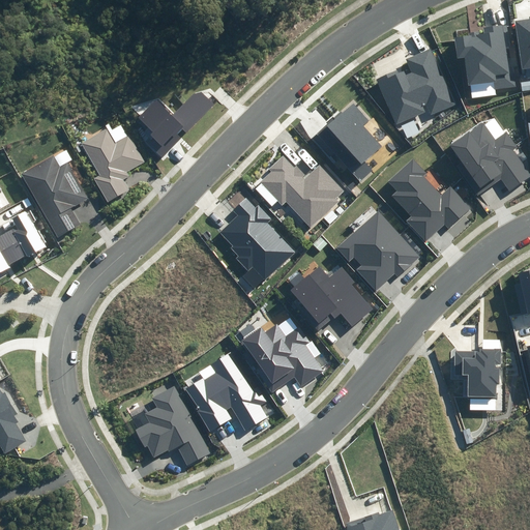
[(529,67),(529,17),(529,20),(516,22),(523,68),(529,67)]
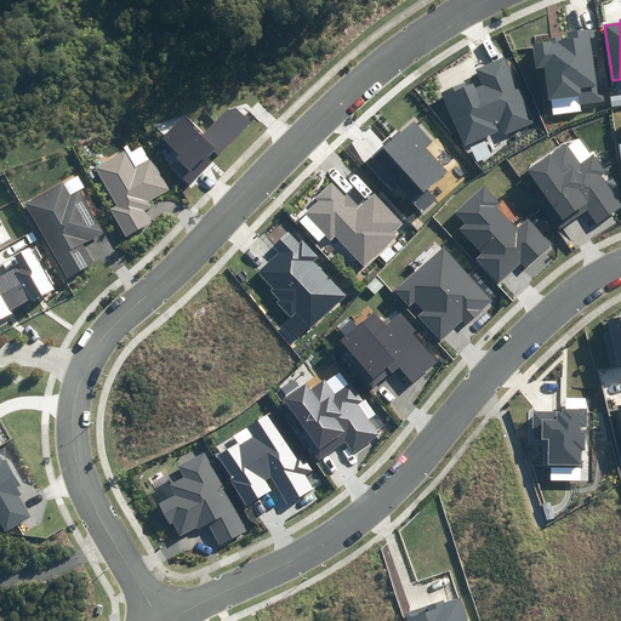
[(552,100),(553,114),(581,112),(580,106),(605,102),(603,89),(602,89),(593,29),(567,33),(567,39),(563,40),(563,36),(550,38),(550,43),(534,44),(536,69),(545,68),(550,101),(552,100)]
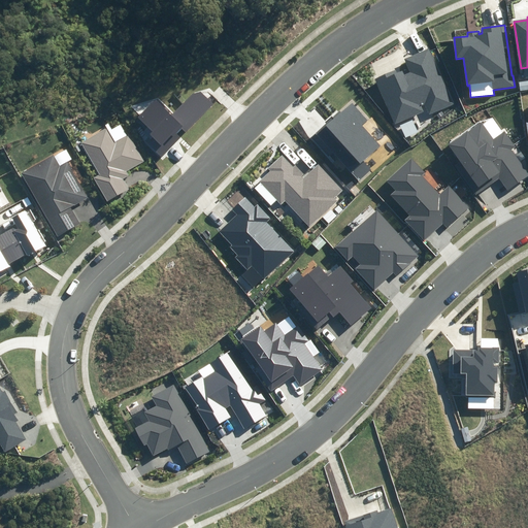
[(375,79),(395,124),(424,111),(422,106),(425,104),(429,116),(454,105),(429,48),(403,60),(409,72),(403,75),(402,71),(397,73),(396,70),(375,79)]
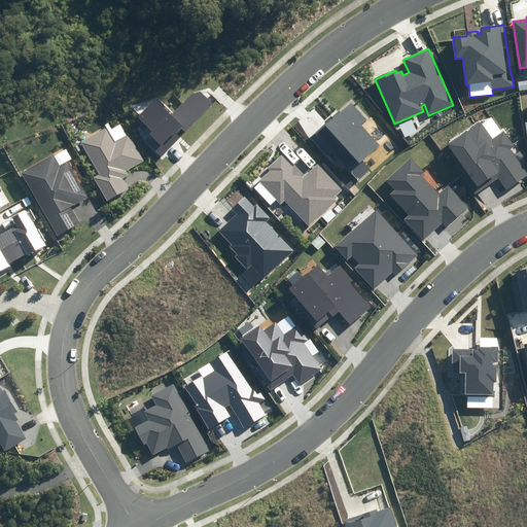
[(526,80),(518,81),(519,92),(526,90),(526,80)]
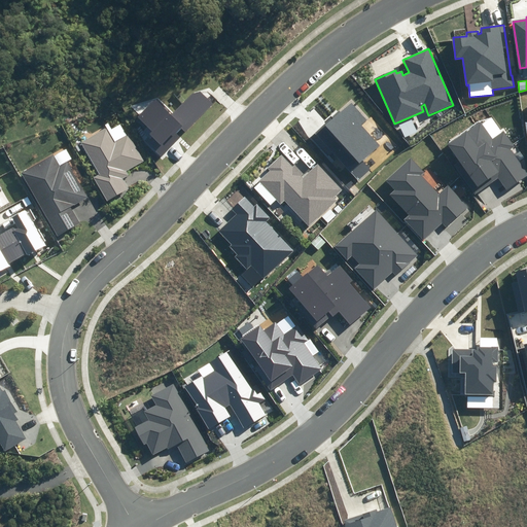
[(149,145),(162,156),(180,137),(176,133),(181,128),(185,132),(213,103),(200,92),(191,94),(171,115),(153,99),(137,116),(152,131),(150,134),(155,138),(149,145)]
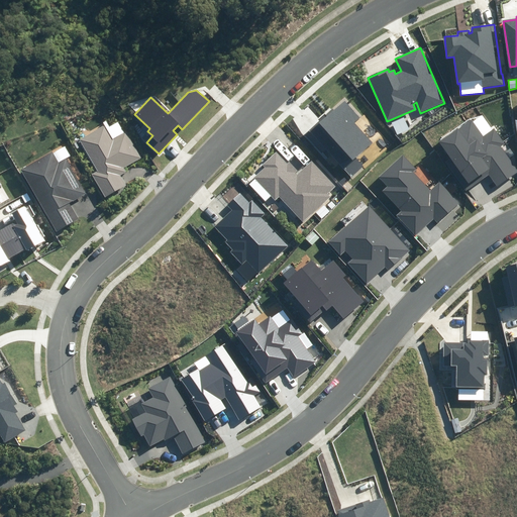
[(309,130),(351,177),(364,166),(356,157),(373,142),(354,122),(359,117),(344,101),(334,110),(333,108),(309,130)]
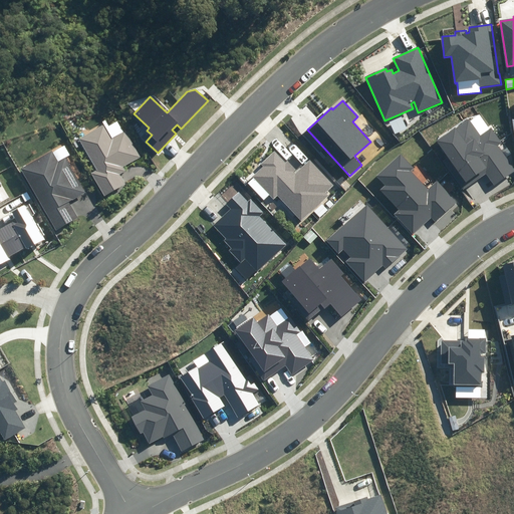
[(443,161),(463,191),(487,175),(494,184),(513,170),(513,169),(497,146),(501,143),(491,129),(480,137),(468,118),(436,140),(448,158),(443,161)]
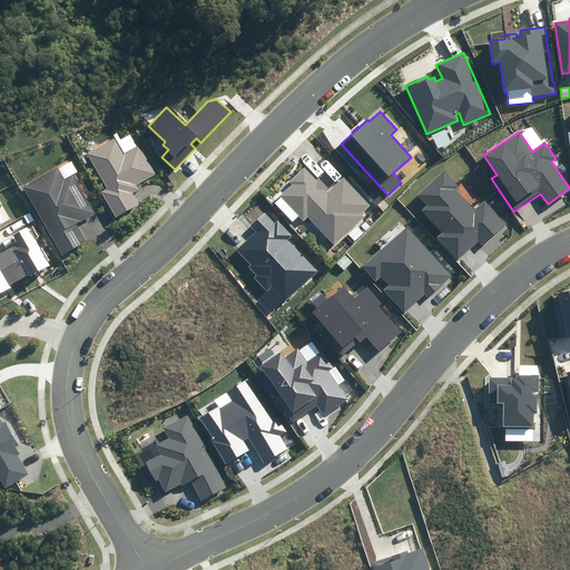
[(101,193),(116,217),(138,204),(133,194),(139,189),(137,185),(156,174),(139,145),(125,154),(116,138),(88,155),(108,188),(101,193)]
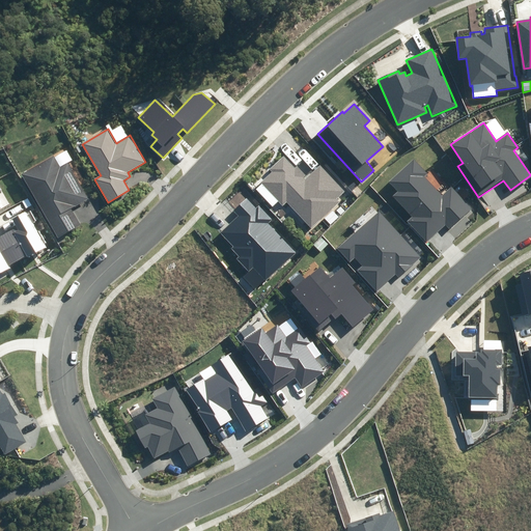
[(21,174),(57,238),(80,225),(71,208),(88,198),(67,162),(60,166),(54,156),(21,174)]
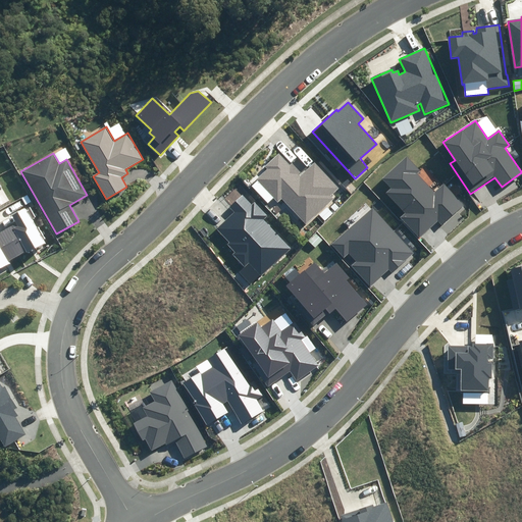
[(282,198),(307,224),(333,199),(331,196),(340,188),(316,161),(307,170),(296,159),(290,164),(279,153),(265,166),(267,169),(256,179),(277,203),(282,198)]
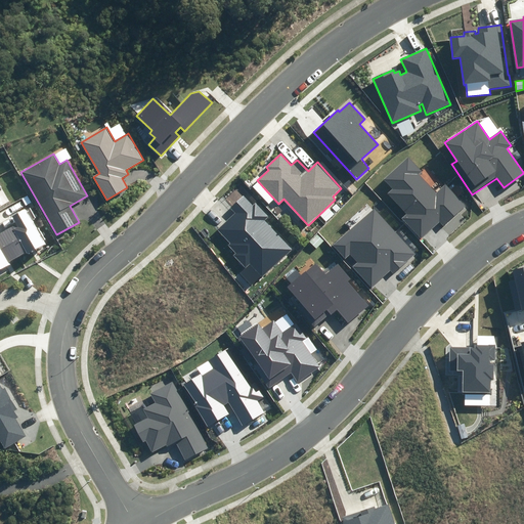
[(401,219),(420,239),(439,222),(444,227),(466,206),(445,184),(437,192),(420,174),(423,171),(408,157),(383,180),(392,189),(388,193),(406,214),(401,219)]
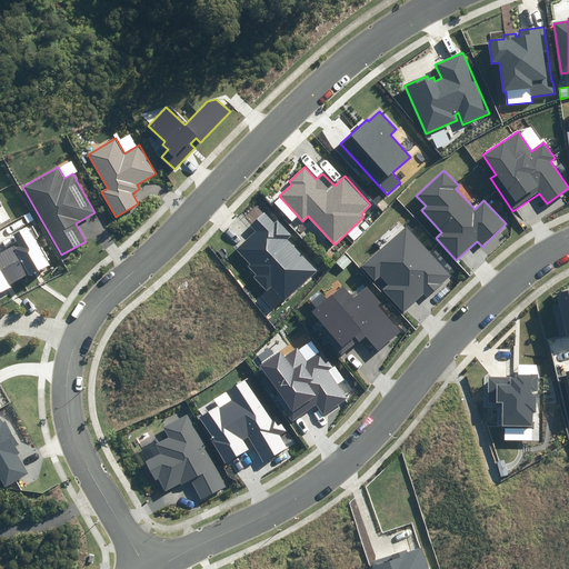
[(270,287),(285,301),(318,270),(288,238),(291,236),(276,219),(273,222),(265,212),(249,226),(256,232),(237,250),(250,265),(248,267),(256,276),(253,278),(266,291),(270,287)]
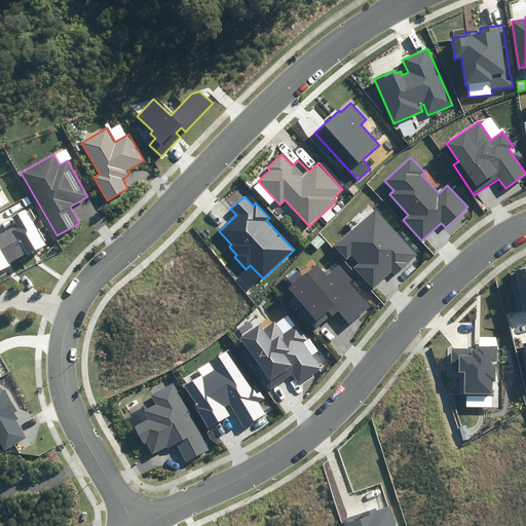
[(0,271),(10,265),(8,263),(26,253),(28,256),(46,245),(25,210),(12,217),(16,224),(0,233),(0,271)]
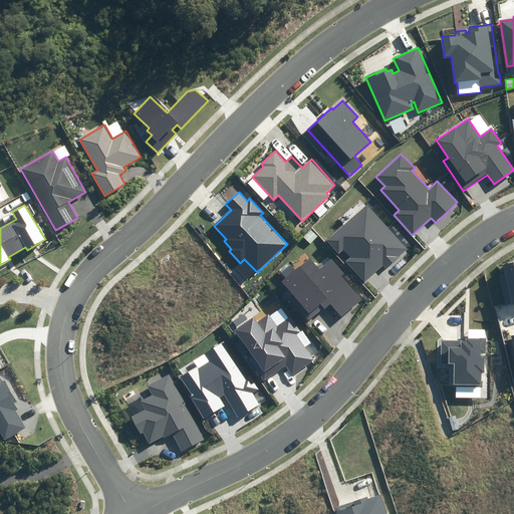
[(346,263),(364,282),(382,265),(387,269),(408,249),(366,205),(327,241),(338,254),(343,249),(351,258),(346,263)]
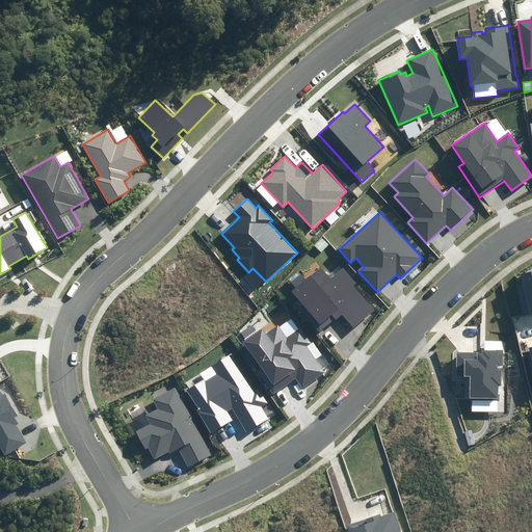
[(342,315),(353,327),(374,310),(354,286),(356,284),(342,267),(329,277),(320,267),(307,280),(301,273),(291,282),(296,288),(292,292),(304,307),(299,311),(319,334),(342,315)]
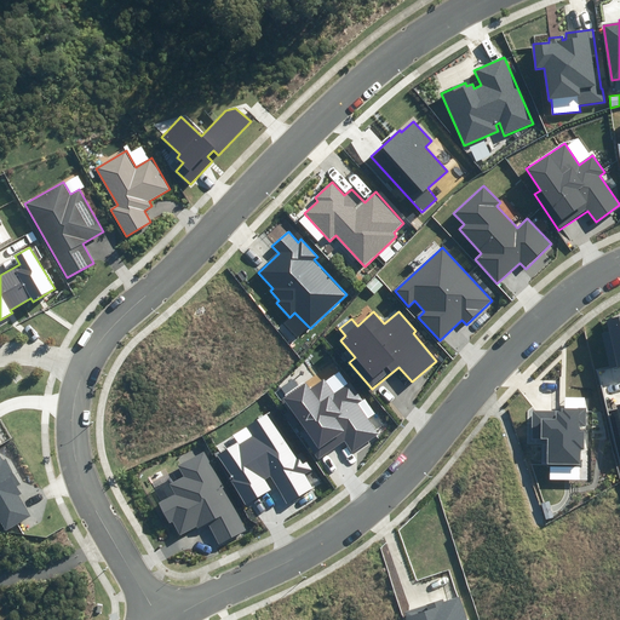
[(610,369),(619,367),(619,317),(607,320),(610,332),(602,334),(610,369)]
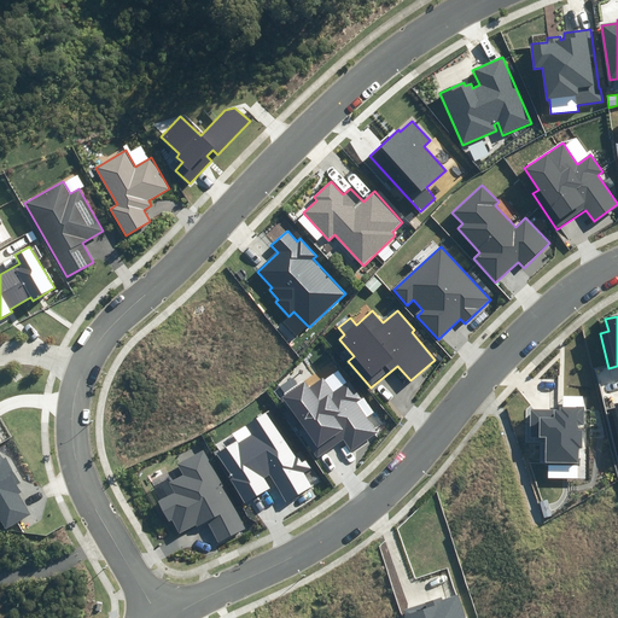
[(285,412),(318,456),(343,438),(351,450),(377,431),(356,403),(361,400),(348,382),(334,392),(322,377),(309,388),(305,382),(281,398),(289,408),(285,412)]
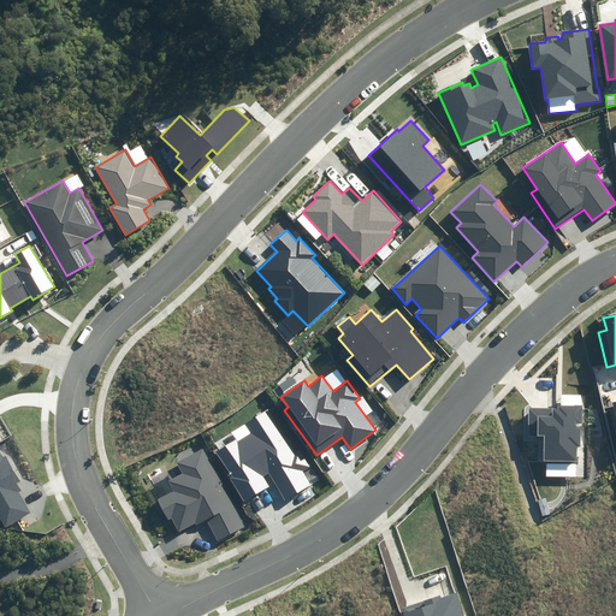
[(544,461),(578,461),(578,446),(581,446),(581,431),(575,430),(575,424),(582,424),(582,406),(560,406),(560,409),(528,409),(528,436),(544,436),(544,461)]
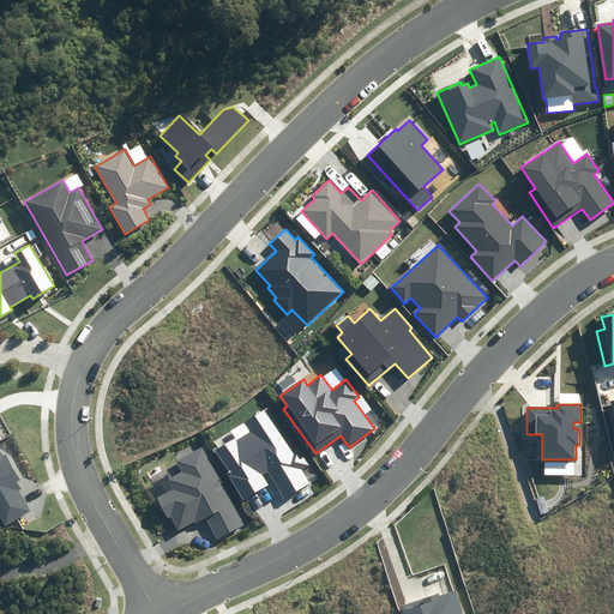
[(229,476),(244,501),(269,486),(263,475),(266,473),(283,499),(309,483),(301,470),(308,465),(300,451),(294,456),(265,409),(253,416),(258,423),(250,429),(245,422),(230,431),(235,439),(216,450),(232,475),(229,476)]
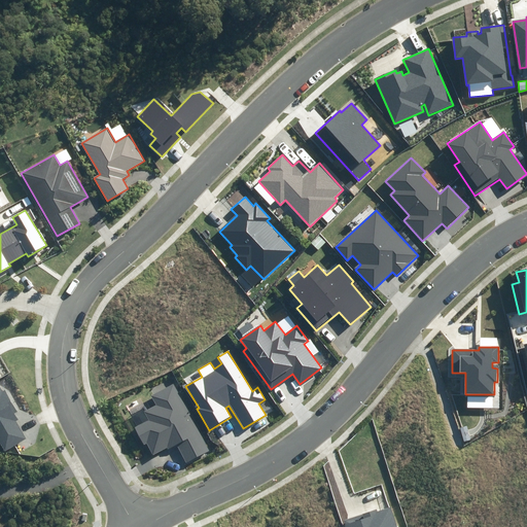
[(177,445),(186,463),(209,451),(174,384),(151,395),(156,406),(144,412),(148,421),(135,428),(144,445),(146,444),(152,455),(167,447),(168,450),(177,445)]
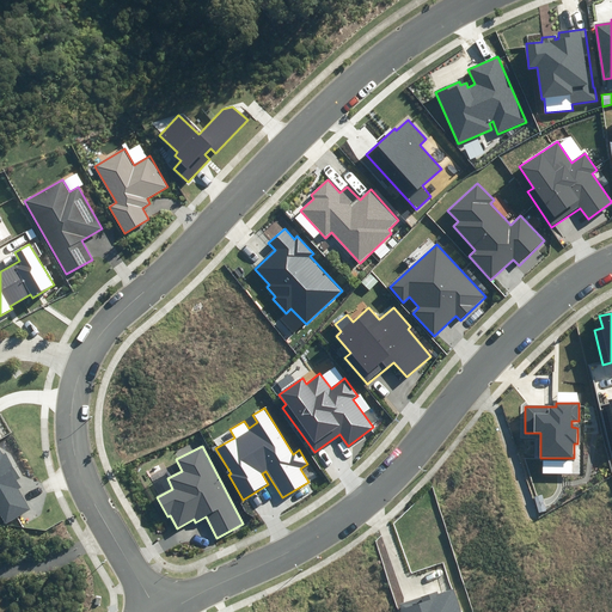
[(0,512),(7,524),(31,509),(18,489),(20,488),(17,481),(20,478),(6,454),(2,456),(0,452),(0,512)]
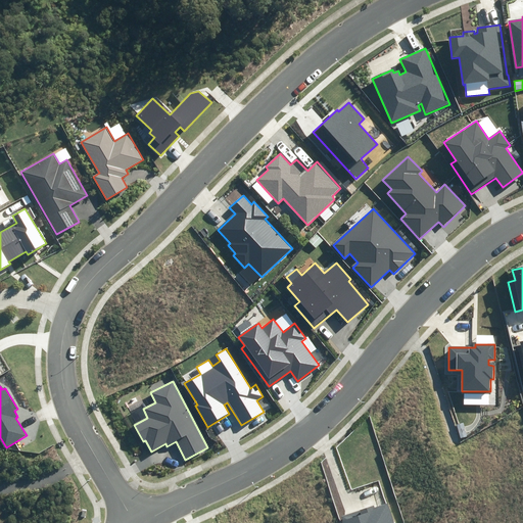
[(342,522),(393,522),(387,504),(375,508),(374,506),(341,516),(342,522)]
